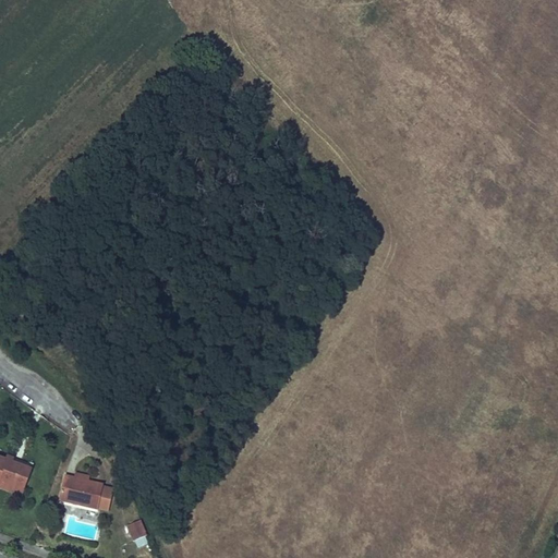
[(34,465),(9,457),(8,462),(32,471),(34,465)]
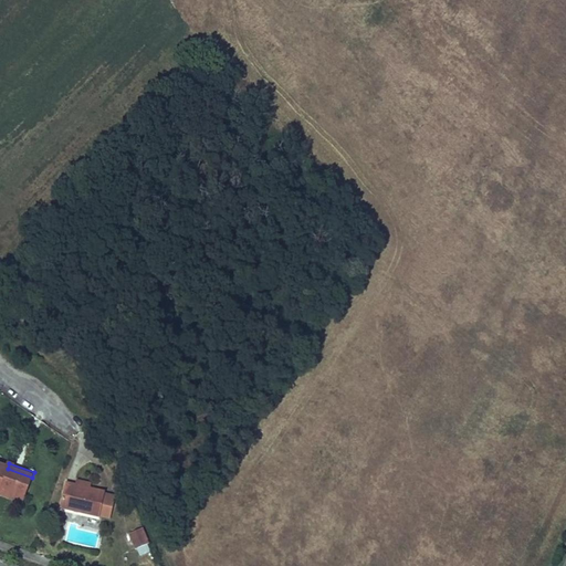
[(0,490),(1,489),(25,496),(32,478),(8,469),(0,465),(0,490)]
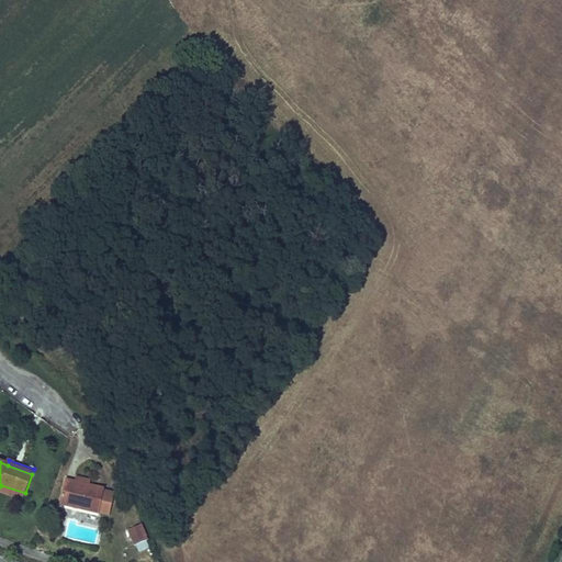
[(74,486),(89,490),(89,485),(90,482),(76,478),(75,483),(74,486)]
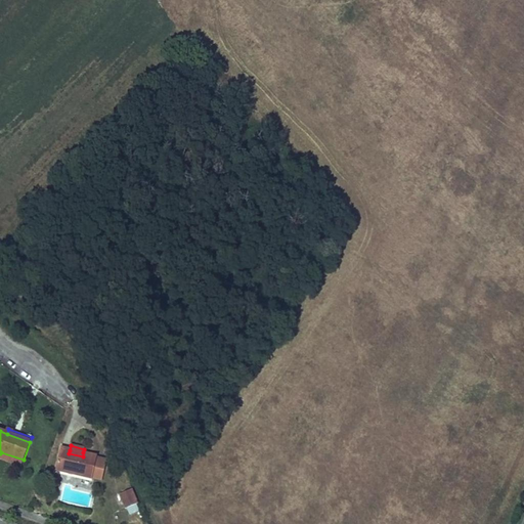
[(69,453),(70,450),(62,448),(56,471),(92,480),(92,479),(97,457),(97,456),(83,452),(83,456),(69,453)]
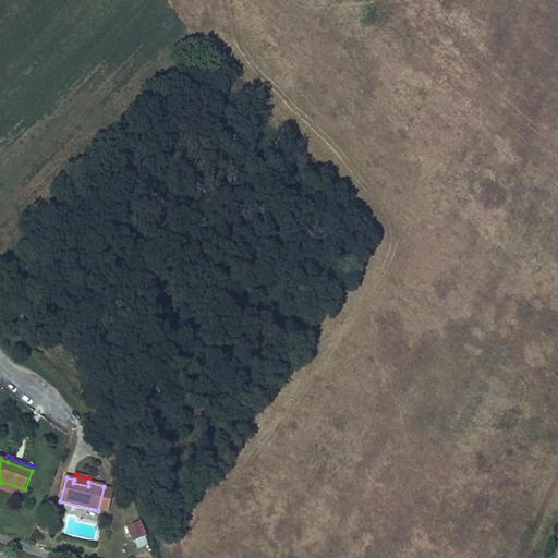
[(0,488),(23,496),(25,489),(1,482),(0,483),(0,488)]
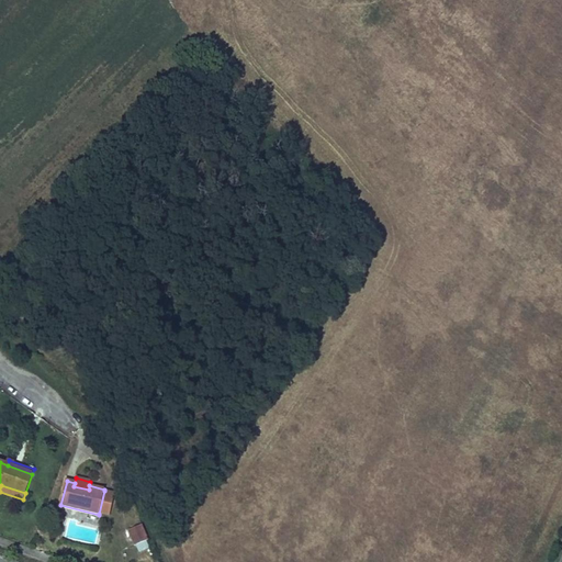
[(115,493),(104,491),(99,514),(110,517),(115,493)]
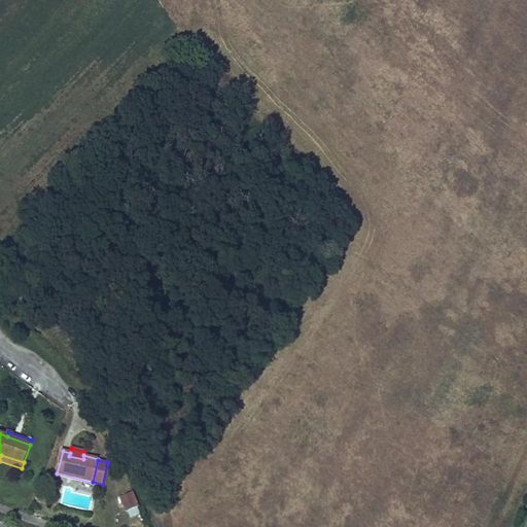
[(119,498),(127,511),(137,504),(130,492),(119,498)]
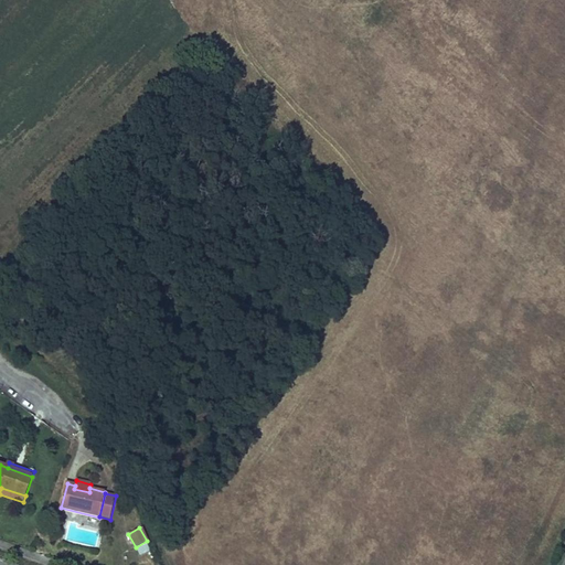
[(148,545),(136,547),(138,556),(150,553),(148,545)]
